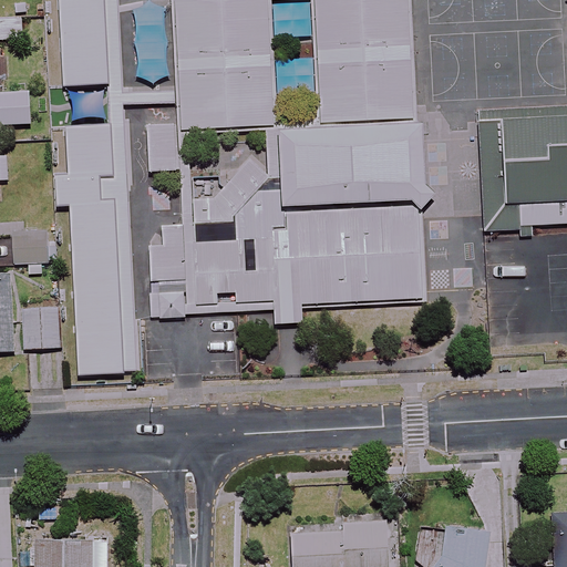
[(109,0),(68,0),(82,353),(123,352),(109,0)]
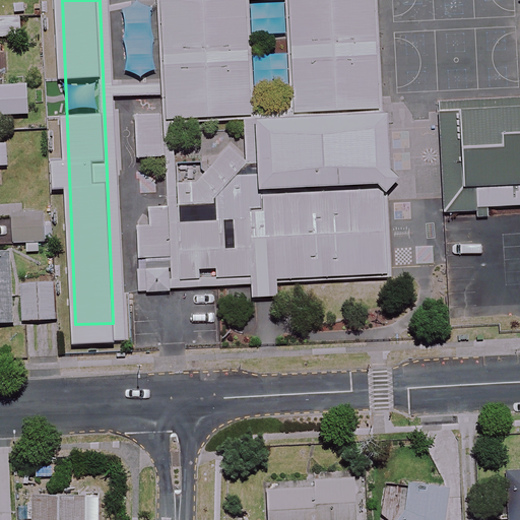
[(243,0),(205,0),(159,2),(165,122),(248,119),(243,0)]
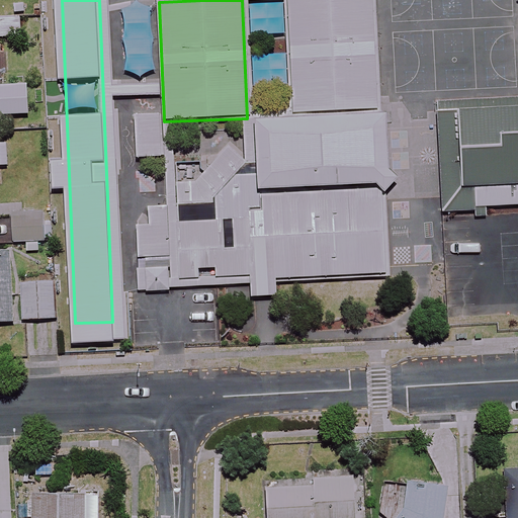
[(363,0),(274,0),(279,116),(368,112),(363,0)]
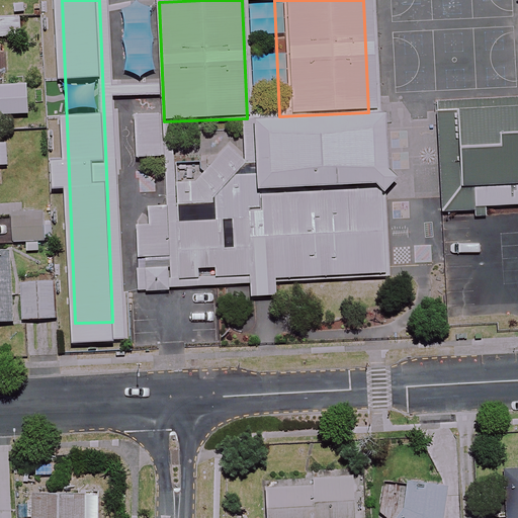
[(0,86),(0,115),(28,114),(26,85),(0,86)]
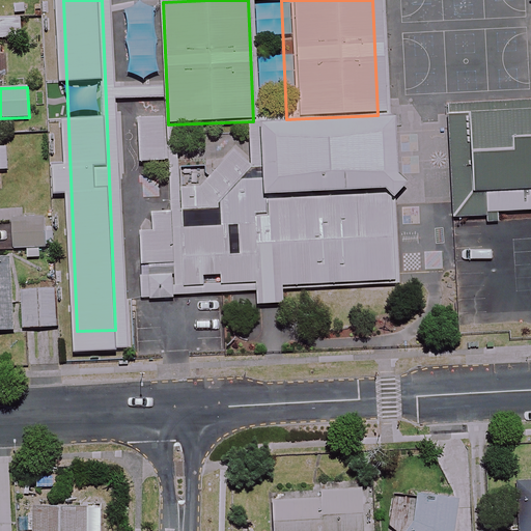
[(530,102),(445,105),(449,212),(486,211),(485,190),(530,188),(530,102)]
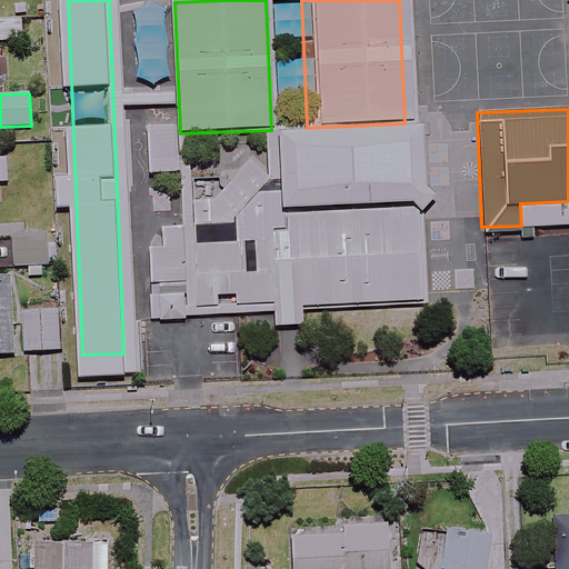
[(173,120),(145,121),(147,175),(176,173),(173,120)]
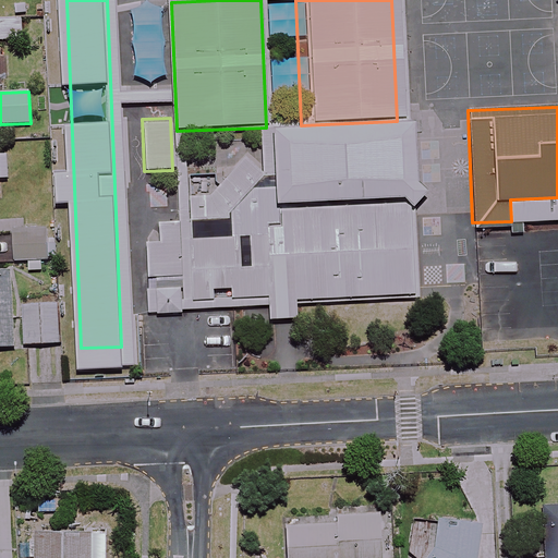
[(408,126),(265,132),(266,174),(241,156),(209,187),(183,194),(189,299),(264,295),(265,316),(296,315),(295,296),(413,291),(408,126)]
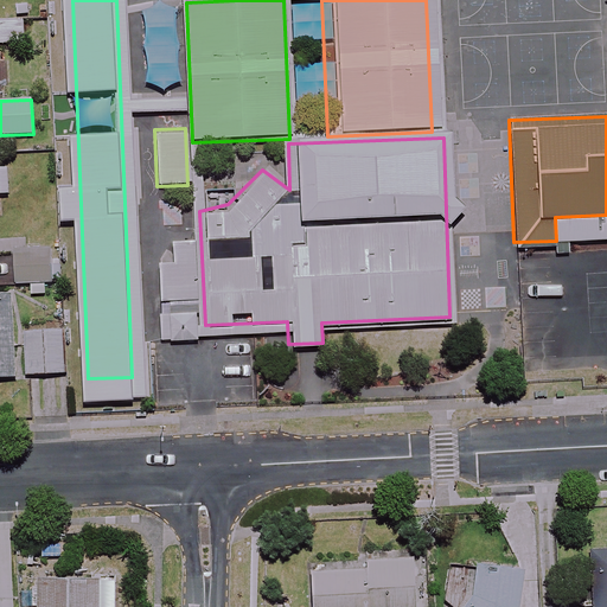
[(50,283),(49,248),(13,249),(14,285),(50,283)]
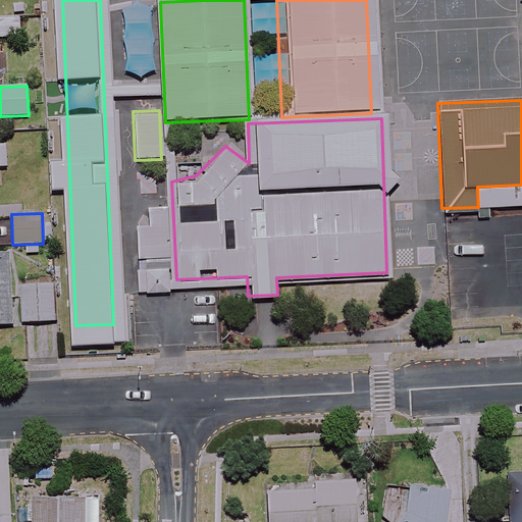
[(0,325),(13,325),(10,255),(0,255),(0,325)]
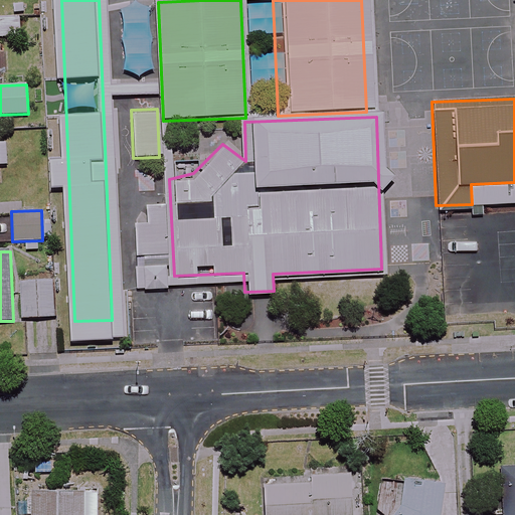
[(53,318),(53,282),(21,282),(21,318),(53,318)]
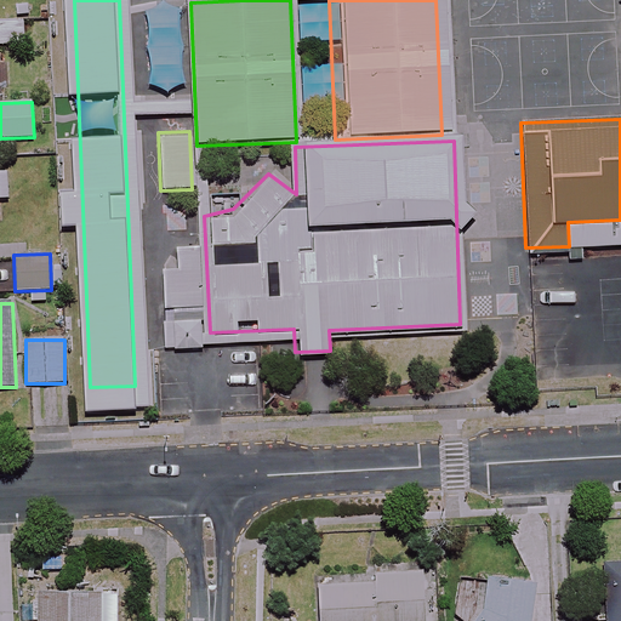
[(620,620),(620,563),(605,564),(608,620),(620,620)]
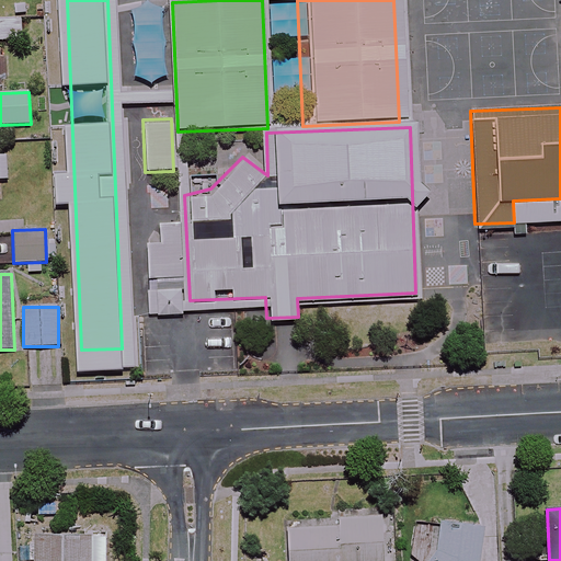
[(384,560),(382,517),(336,519),(338,527),(287,529),(287,560),(384,560)]
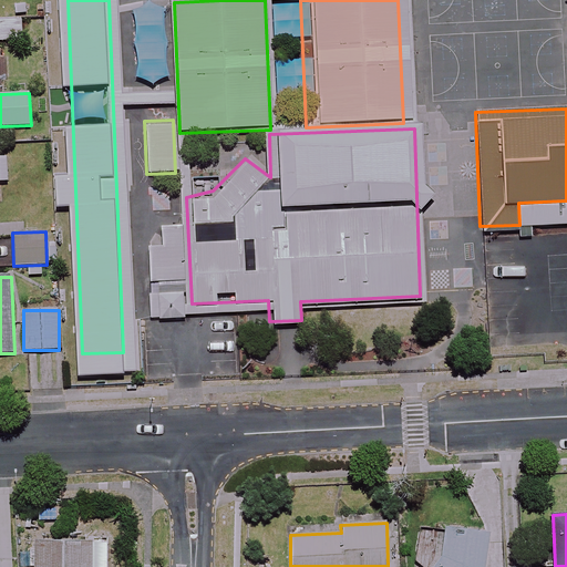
[(485,566),(487,532),(443,529),(442,556),(433,566),(485,566)]
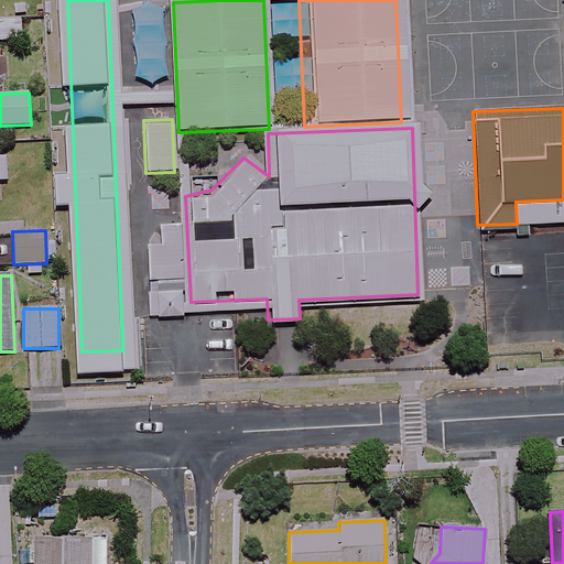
[(91,563),(93,537),(34,538),(34,563),(91,563)]
